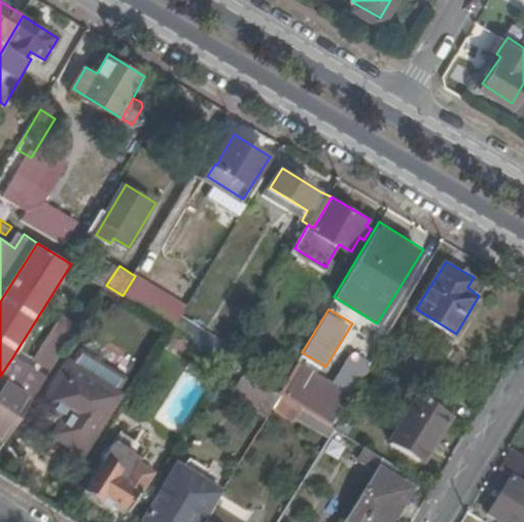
[(176,328),(228,361),(237,346),(185,313),(176,328)]
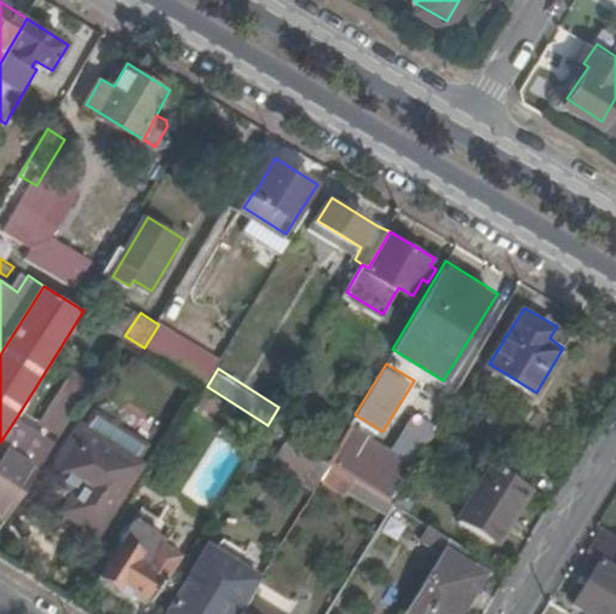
[(63,419),(84,384),(68,376),(47,409),(63,419)]
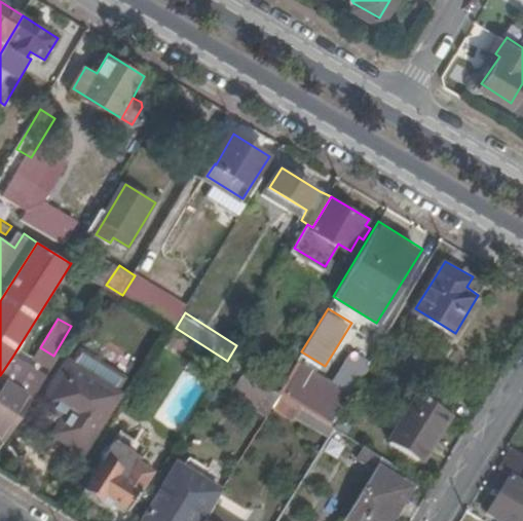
[(80,344),(71,360),(120,392),(129,377),(80,344)]
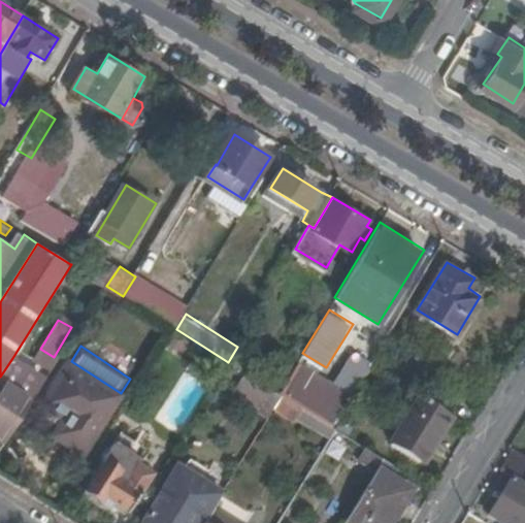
[(45,381),(12,358),(0,377),(0,438),(6,443),(45,381)]
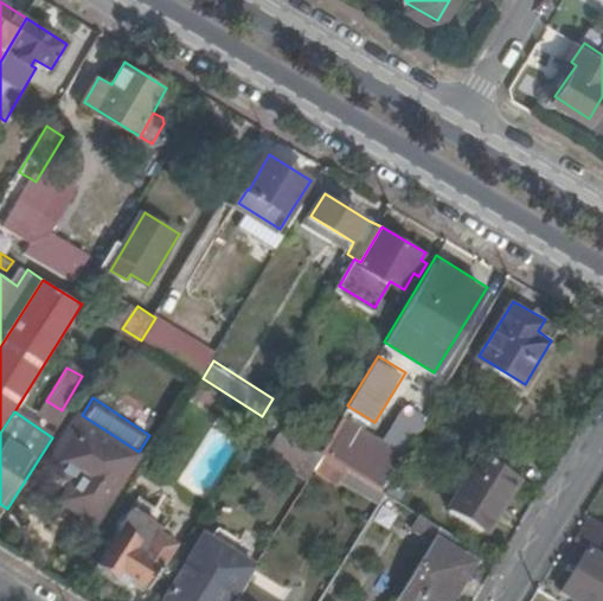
[(65,496),(95,517),(139,452),(82,415),(52,459),(78,478),(65,496)]
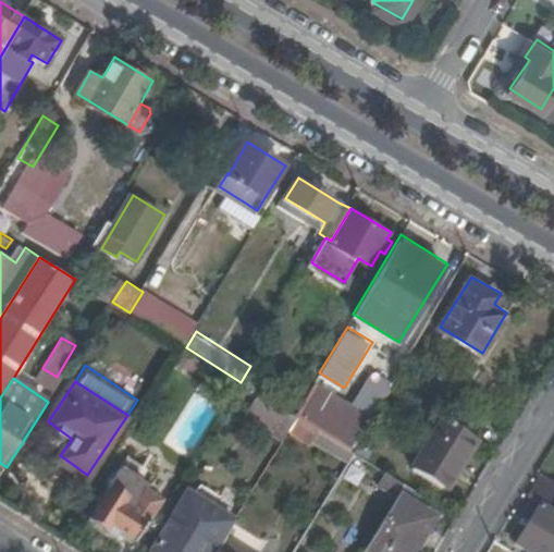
[(303,406),(297,415),(299,417),(311,425),(352,449),(369,418),(315,384),(303,406)]
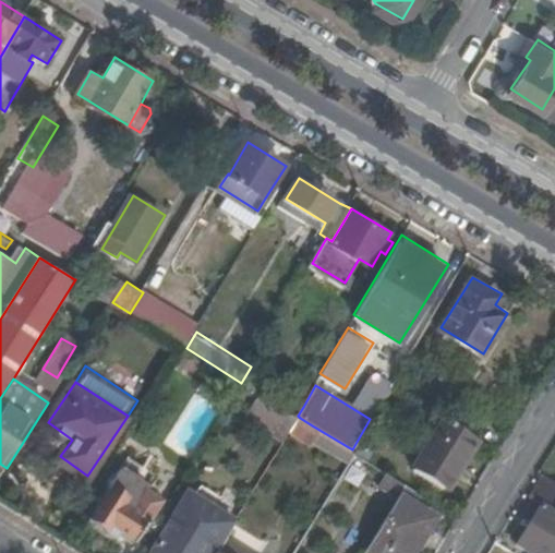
[(276,389),(270,399),(298,416),(303,407),(276,389)]
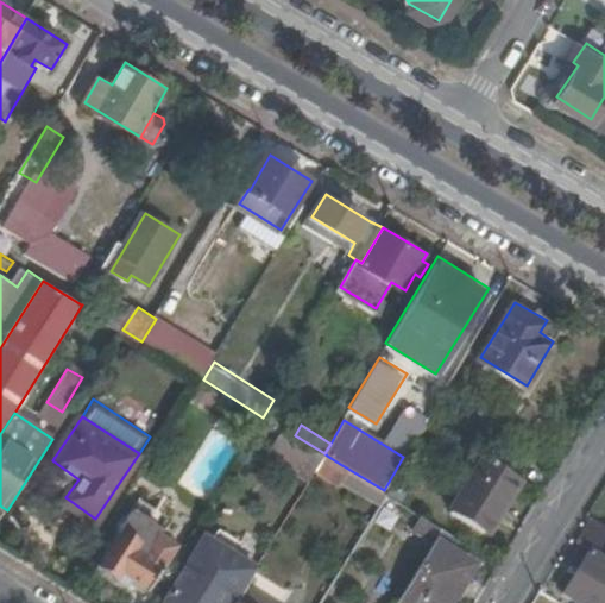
[(282,428),(268,452),(312,479),(327,456),(325,453),(295,435),(282,428)]
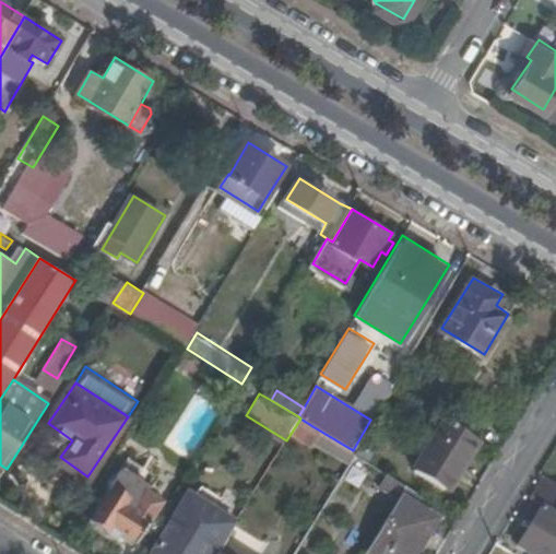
[(414,464),(450,486),(481,437),(446,415),(414,464)]
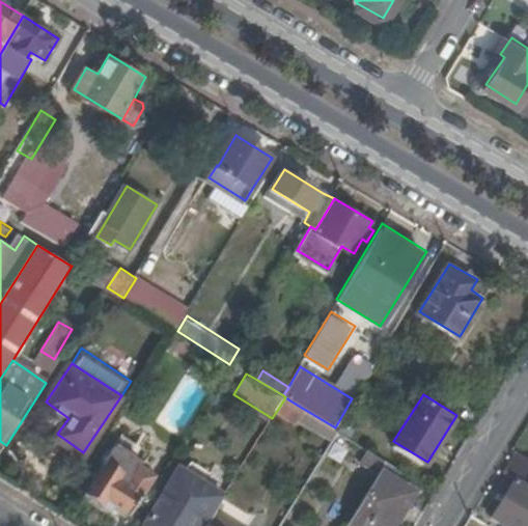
[(368,448),(361,461),(380,472),(381,470),(383,468),(387,460),(368,448)]
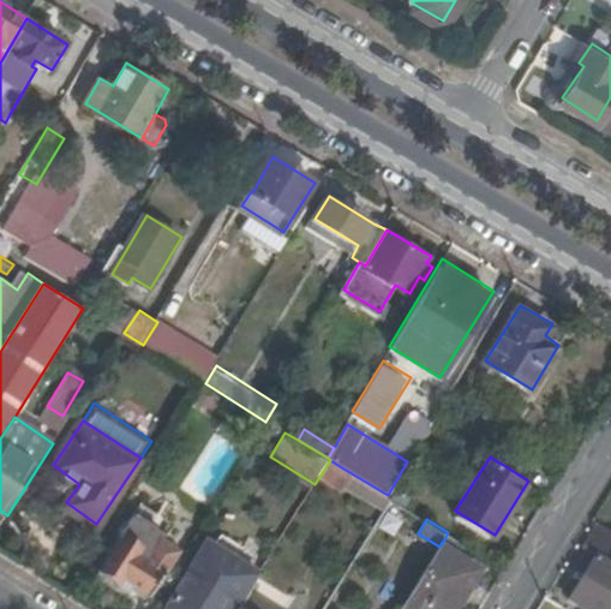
[(610,526),(605,524),(588,551),(597,555),(610,562),(610,526)]
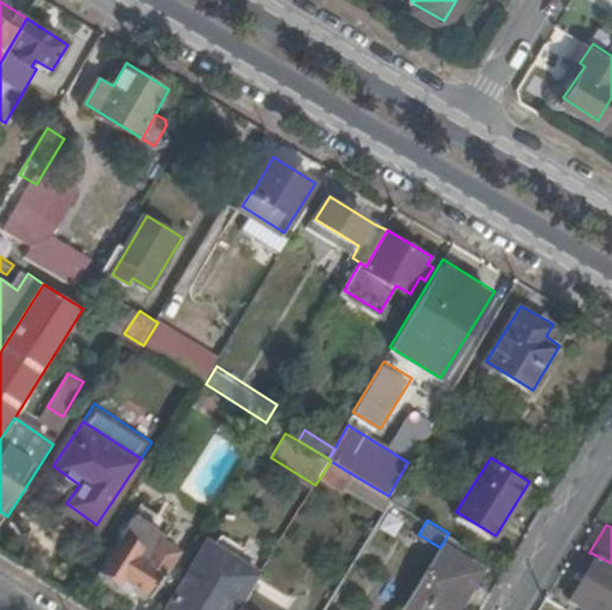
[(457,538),(449,533),(444,543),(451,548),(457,538)]
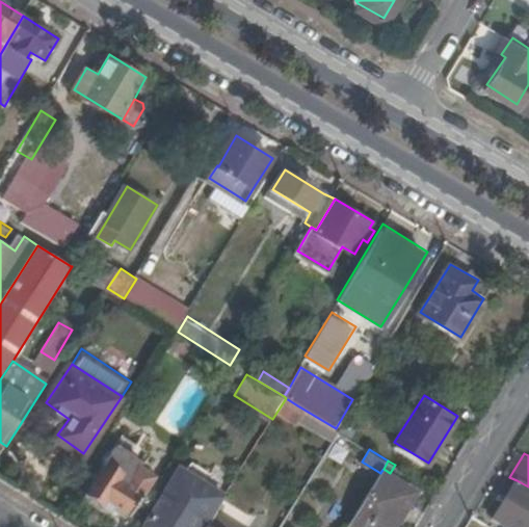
[(135,463),(125,479),(104,467),(84,497),(108,514),(112,507),(128,518),(155,475),(135,463)]
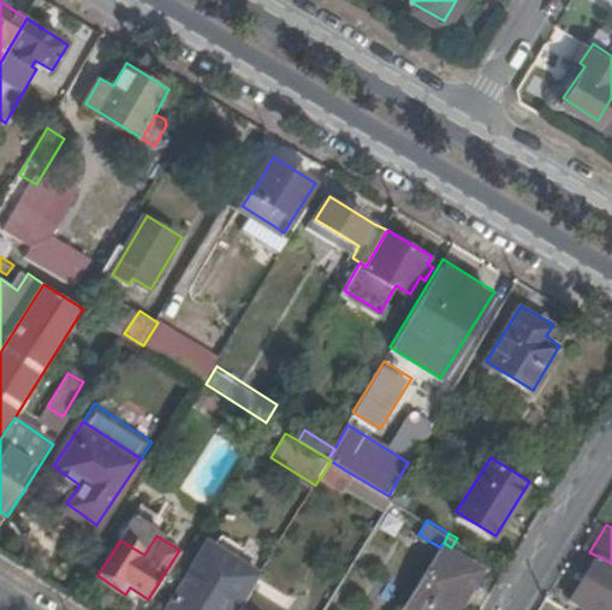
[(211,540),(168,609),(239,609),(251,592),(262,573),(211,540)]
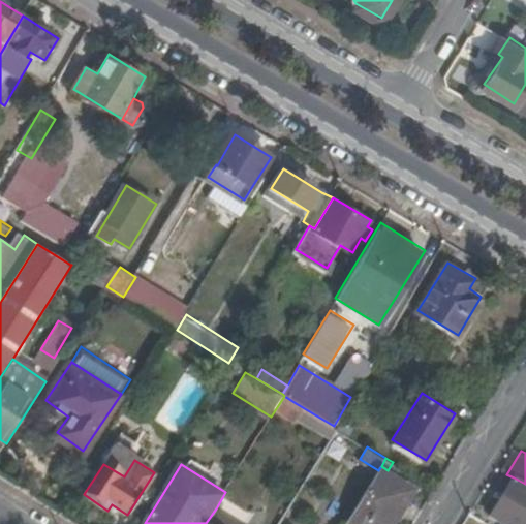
[(379,468),(378,470),(348,520),(354,523),(391,523),(401,509),(399,504),(410,488),(379,468)]
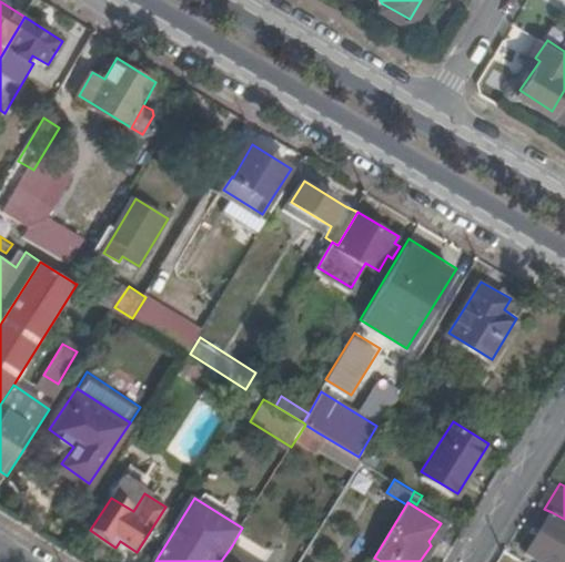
[(564,519),(552,512),(528,550),(546,561),(564,561),(564,519)]
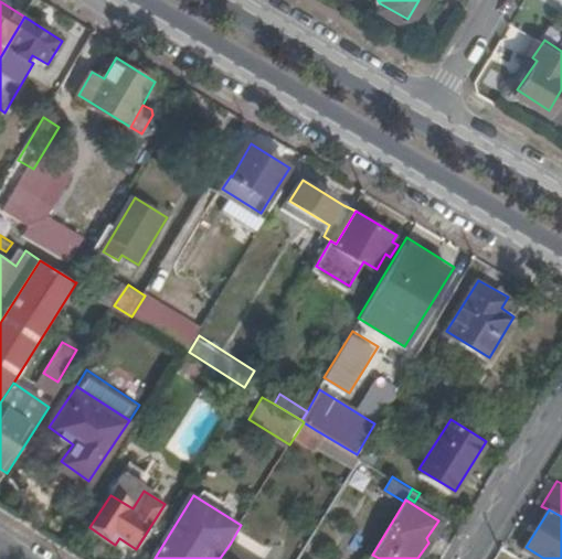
[(258,558),(231,543),(220,558),(258,558)]
